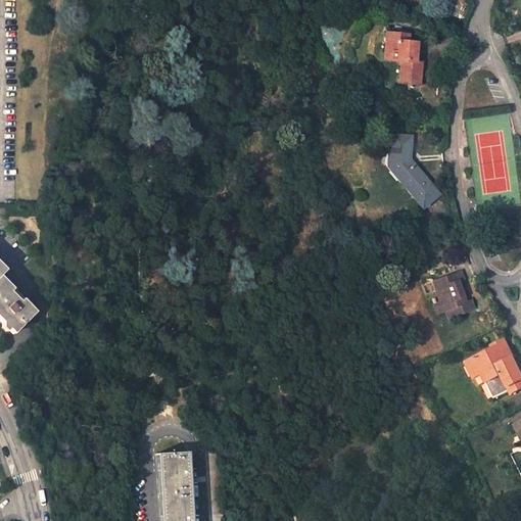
[(384,57),(403,60),(400,81),(420,83),(423,61),(416,61),(418,43),(409,41),(409,36),(388,33),(384,57)]
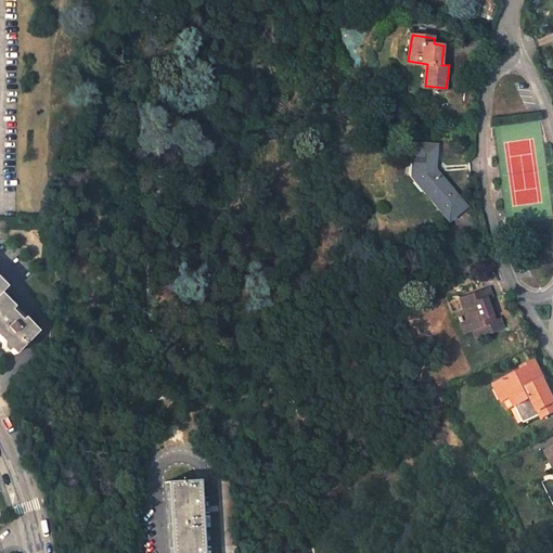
[(409,172),(451,218),(465,205),(434,167),(435,144),(414,141),(409,172)]
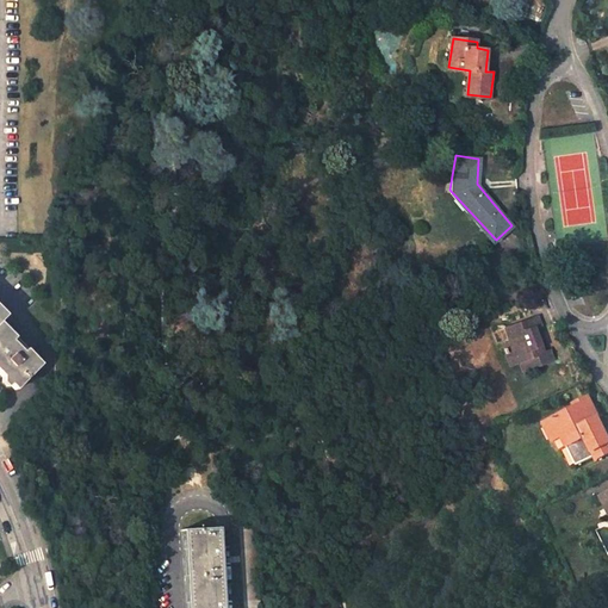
[(11,384),(14,382),(20,388),(45,361),(31,346),(28,349),(16,337),(19,334),(4,320),(10,312),(0,302),(0,367),(6,374),(6,380),(11,384)]
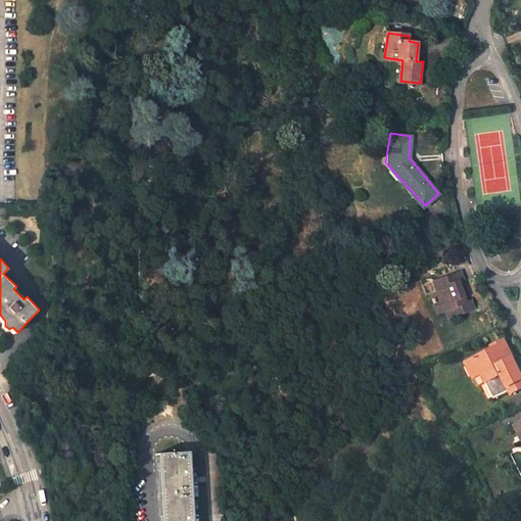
[(454,278),(461,275),(456,265),(429,275),(434,285),(428,288),(430,292),(428,293),(429,296),(432,297),(436,309),(442,305),(450,301),(451,305),(459,302),(461,306),(471,302),(468,293),(461,295),(454,278)]
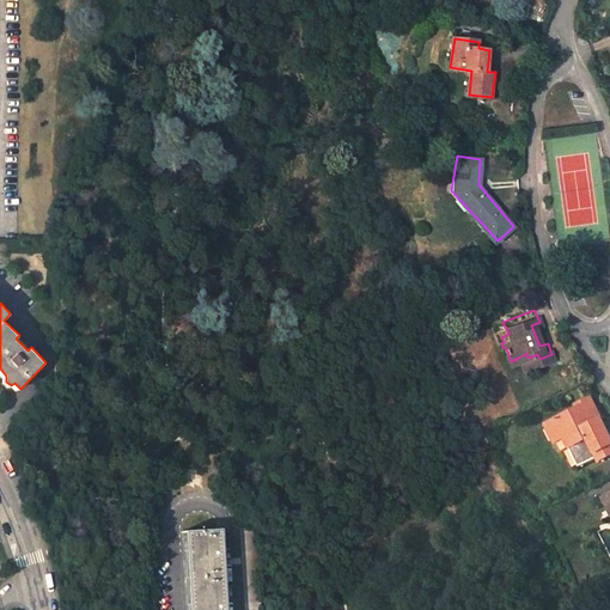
[(142,348),(132,348),(133,364),(144,363),(142,348)]
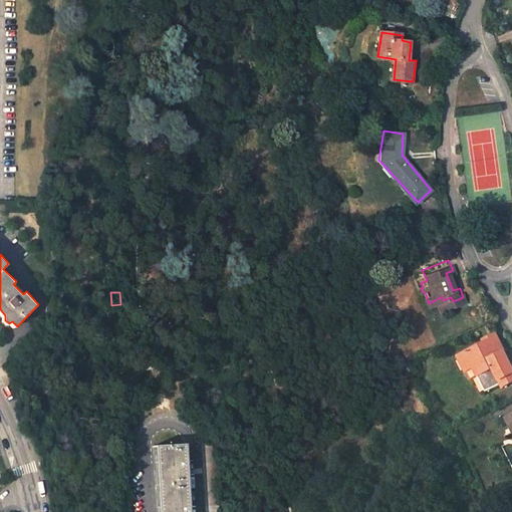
[(435,300),(438,307),(453,301),(451,297),(443,300),(442,296),(435,300)]
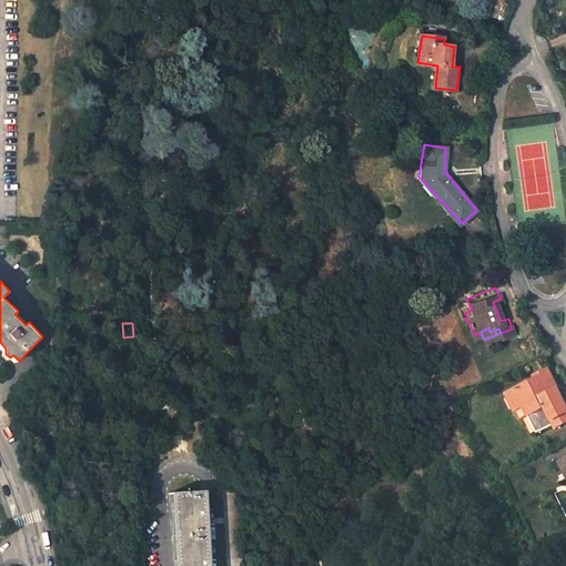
[(545,363),(531,370),(532,373),(504,387),(513,404),(521,400),(536,427),(552,420),(554,422),(565,414),(565,400),(557,385),(553,387),(545,372),(549,370),(545,363)]
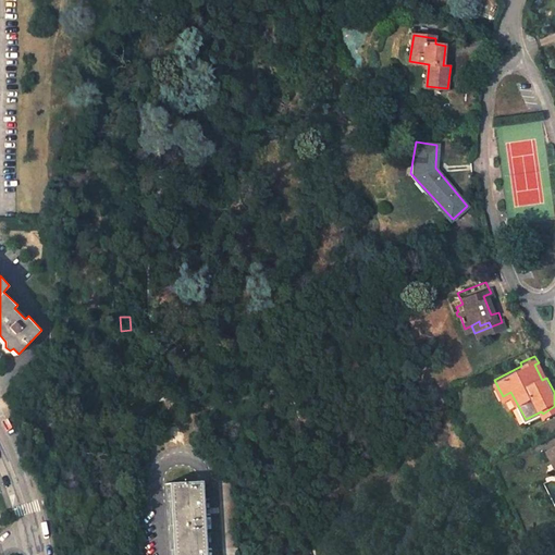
[(546,378),(539,362),(534,365),(542,380),(546,378)]
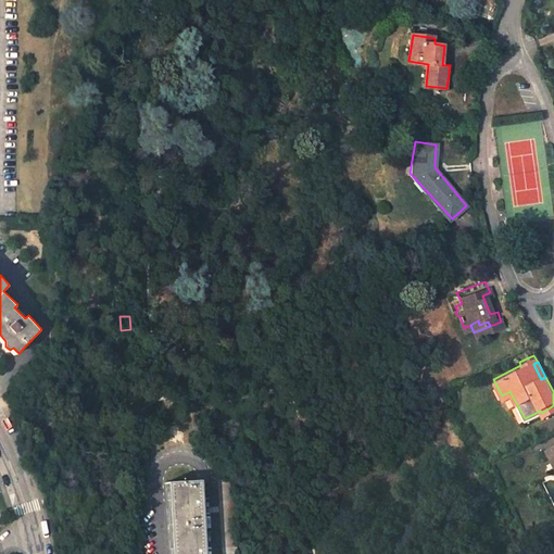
[(553,437),(544,442),(553,460),(553,437)]
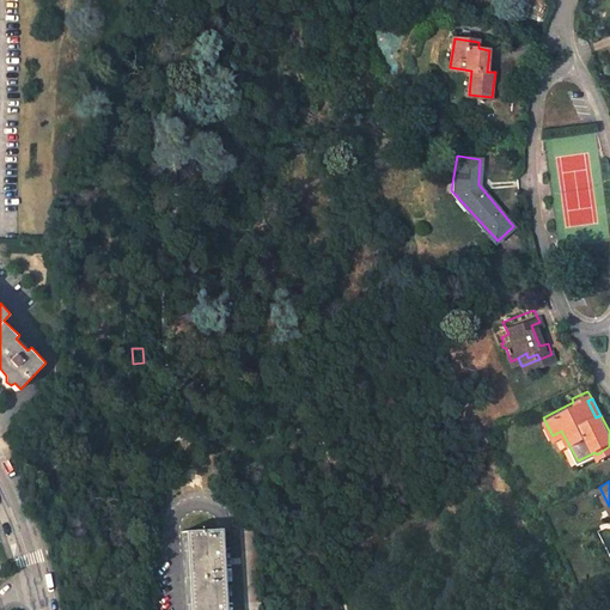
[(270,609),(267,525),(244,526),(249,609),(270,609)]
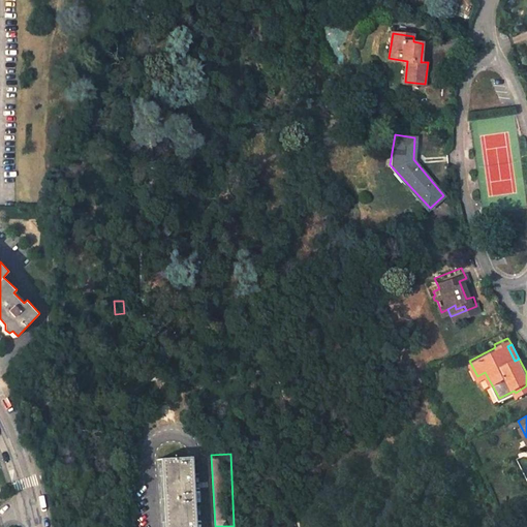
[(197,526),(193,456),(161,458),(163,479),(166,524),(165,526),(197,526)]
